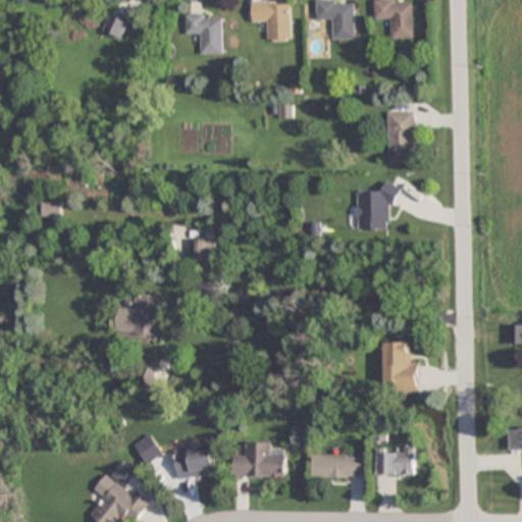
[(356,1),(318,1),(318,20),(333,20),(333,41),(356,41),(356,1)]
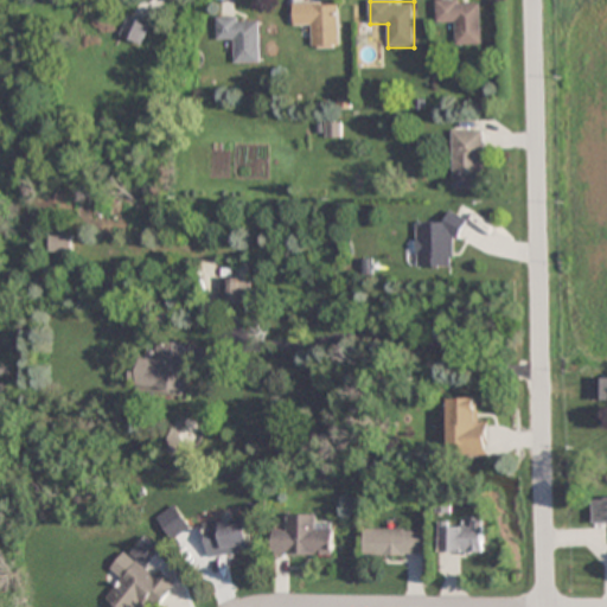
[(481,1),(436,4),(438,25),(455,25),(457,46),(483,45),(481,1)]
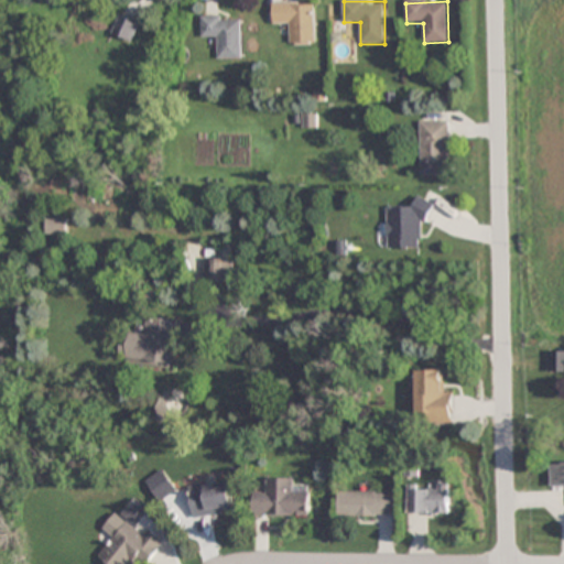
[(315,3),(273,4),(273,25),(291,24),(291,45),(316,45),(315,3)]
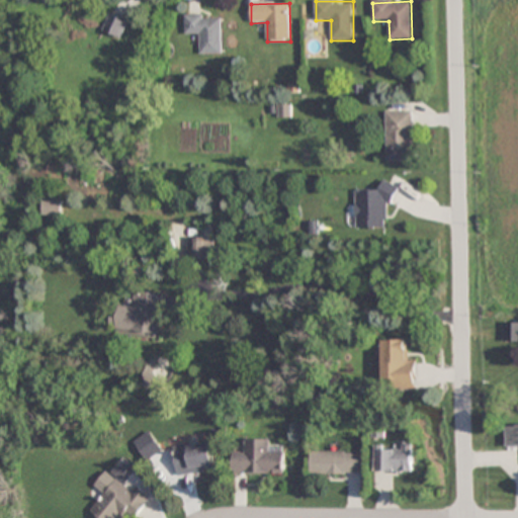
[(128,22),(109,13),(101,29),(120,38),(128,22)]
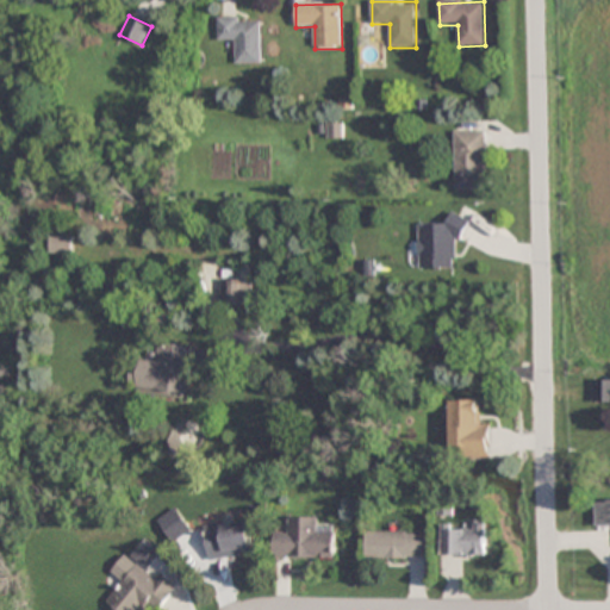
[(262,63),(262,17),(219,17),(219,42),(236,42),(236,63),(262,63)]
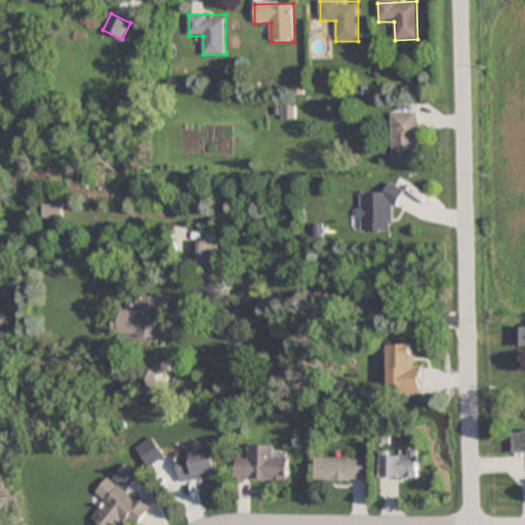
[(392,163),(418,163),(418,113),(392,113),(392,163)]
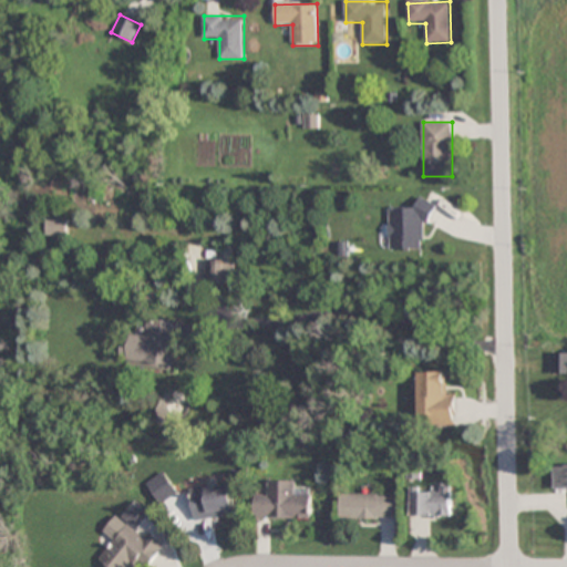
[(429,251),(429,200),(416,200),(416,208),(389,208),(389,251),(429,251)]
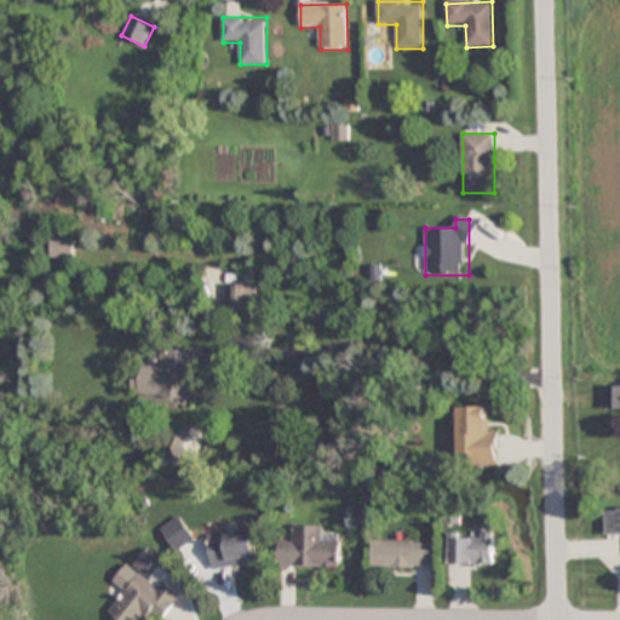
[(74,259),(74,241),(51,241),(51,259),(74,259)]
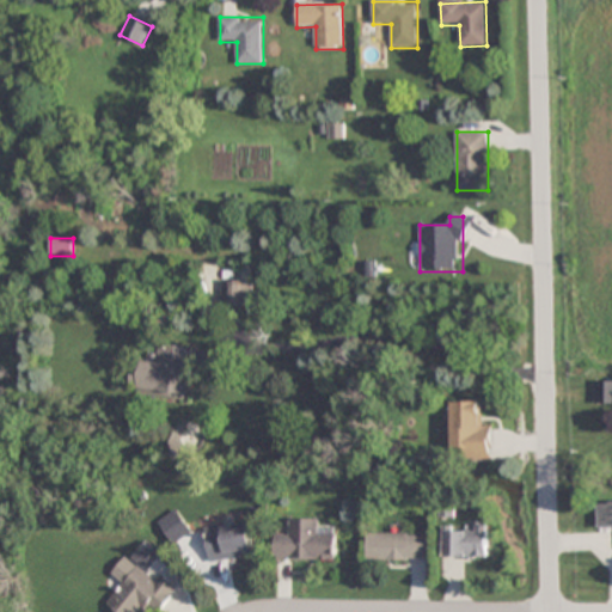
[(250,285),(220,285),(220,307),(250,307),(250,285)]
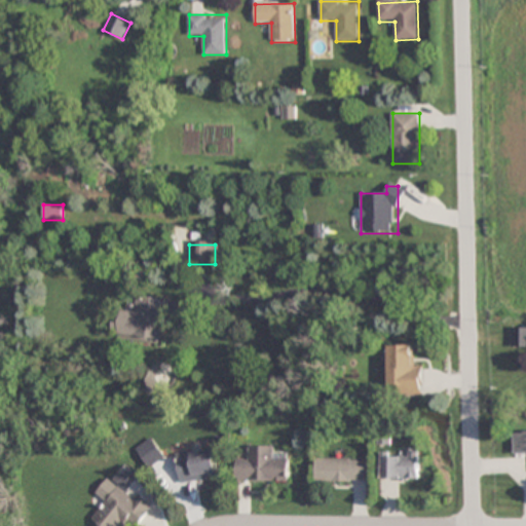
[(167,300),(137,296),(135,312),(116,310),(113,335),(162,341),(167,300)]
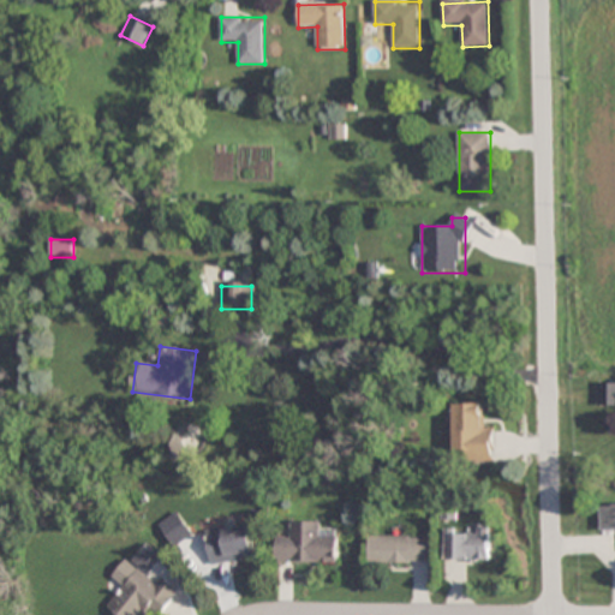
[(614,406),(614,382),(597,383),(597,406),(614,406)]
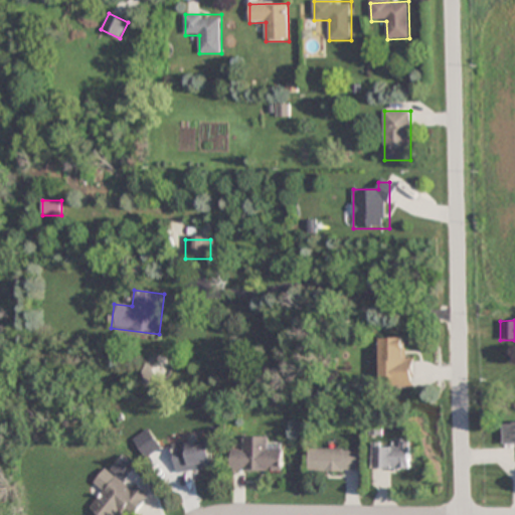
[(405,358),(405,339),(380,339),(380,378),(391,378),(391,388),(413,387),(413,358),(405,358)]
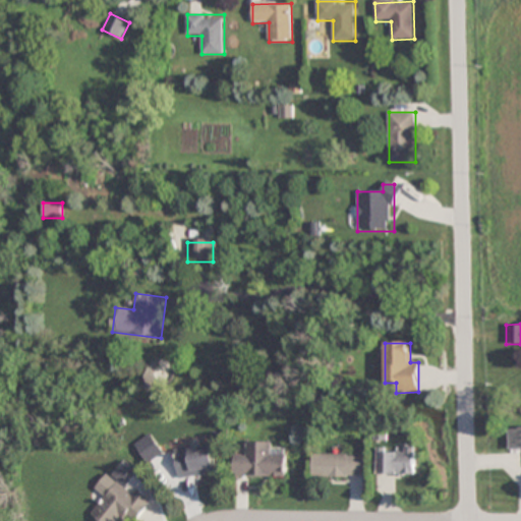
[(520,427),(510,428),(511,450),(520,450),(520,427)]
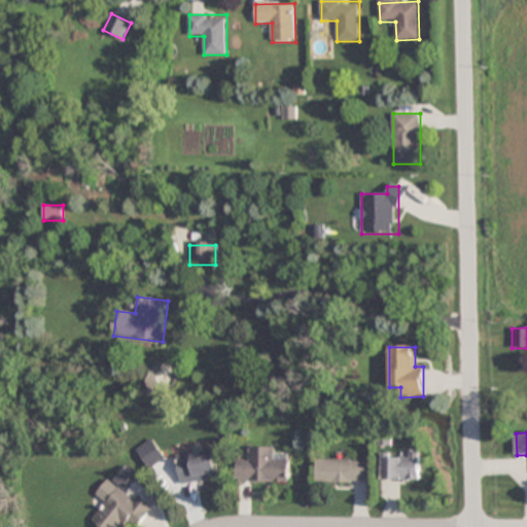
[(289,482),(289,457),(278,457),(278,447),(249,447),(249,461),(237,461),(237,482),(289,482)]
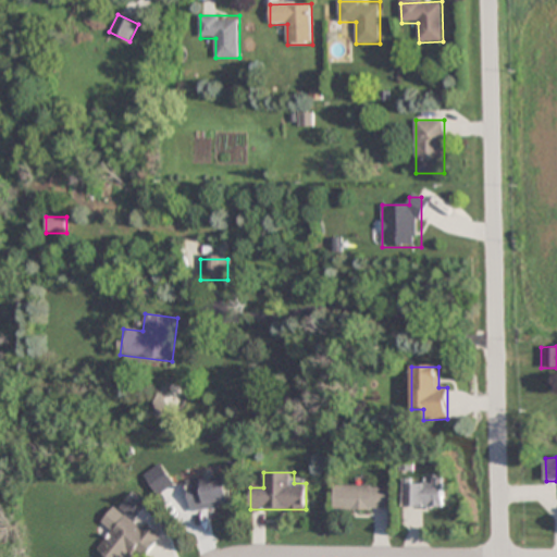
[(232,506),(227,475),(186,481),(190,511),(232,506)]
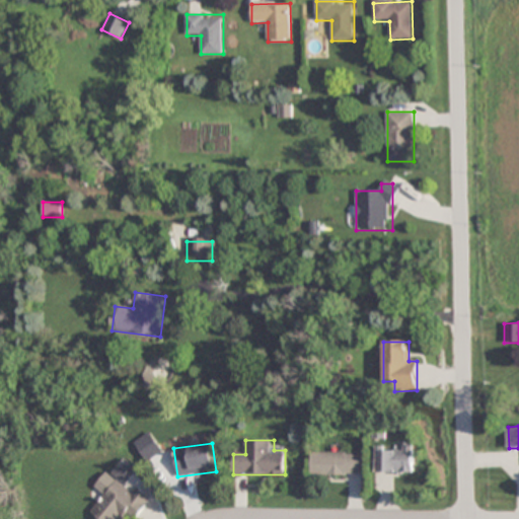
[(378,446),(378,472),(415,472),(415,446),(378,446)]
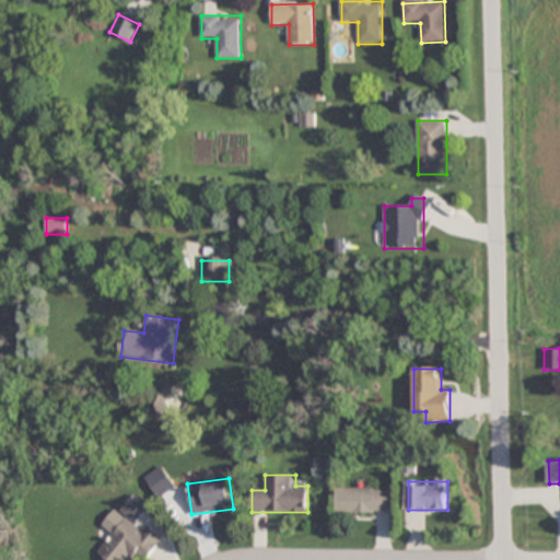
[(337,513),(393,513),(393,489),(337,489),(337,513)]
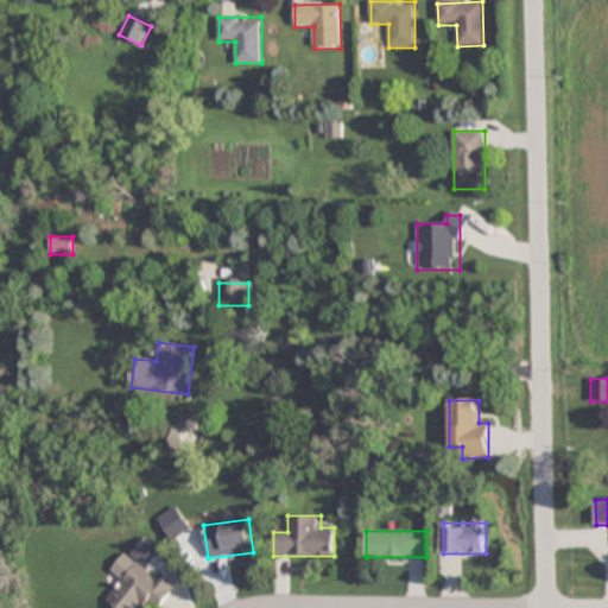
[(160,607),(179,583),(159,569),(154,576),(122,553),(109,571),(120,580),(106,600),(115,607),(143,607),(149,601),(159,607),(160,607)]
